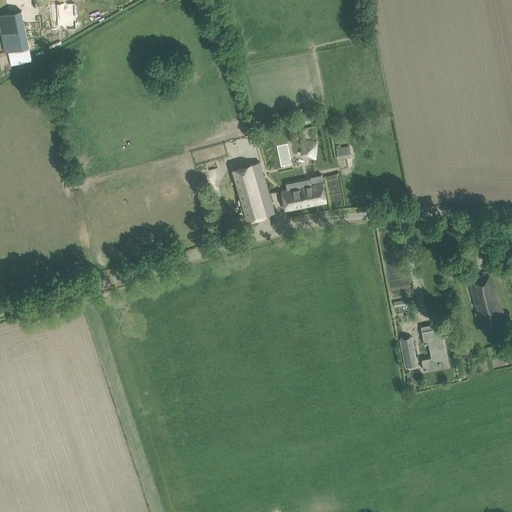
[(62,40),(61,36),(68,35),(68,29),(75,28),(75,13),(75,3),(51,4),(51,14),(51,16),(51,24),(49,12),(47,2),(37,4),(39,14),(44,43),(55,41),(62,40)]
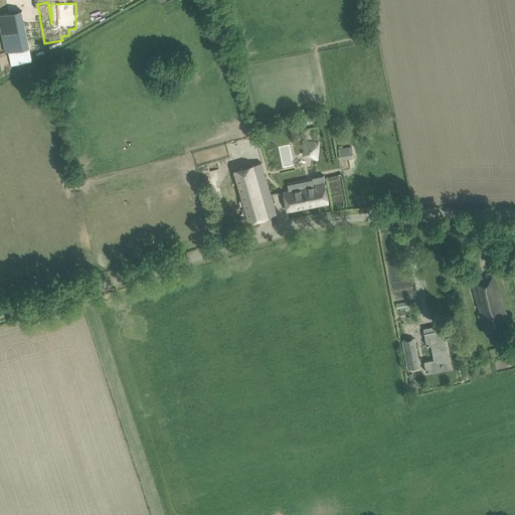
[(0,14),(0,28),(5,52),(8,51),(11,65),(31,61),(21,10),(0,14)]
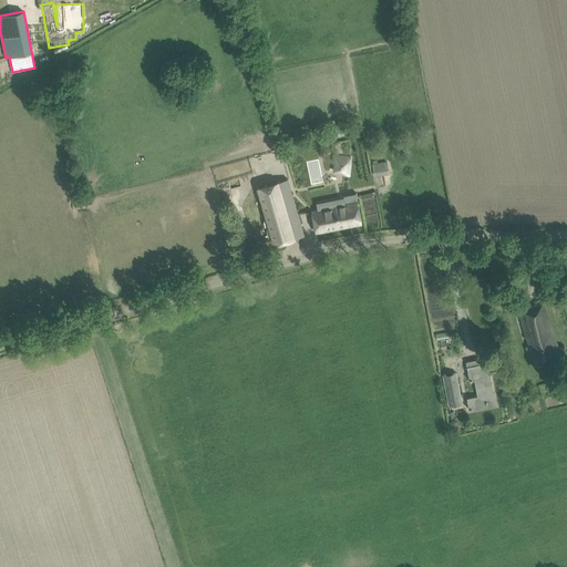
[(385,162),(372,164),(374,176),(389,173),(385,162)]
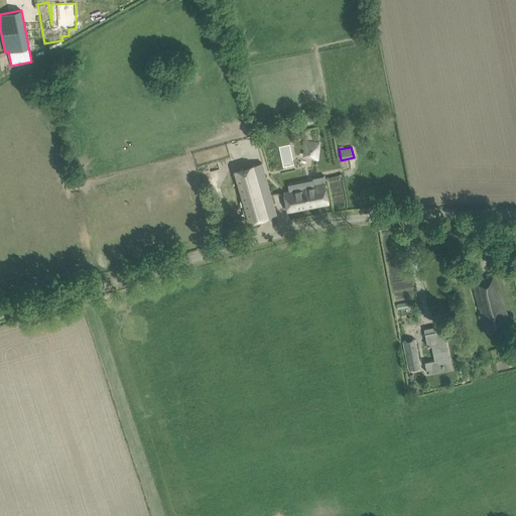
[(234,170),(247,213),(250,222),(276,215),(261,162),(234,170)]
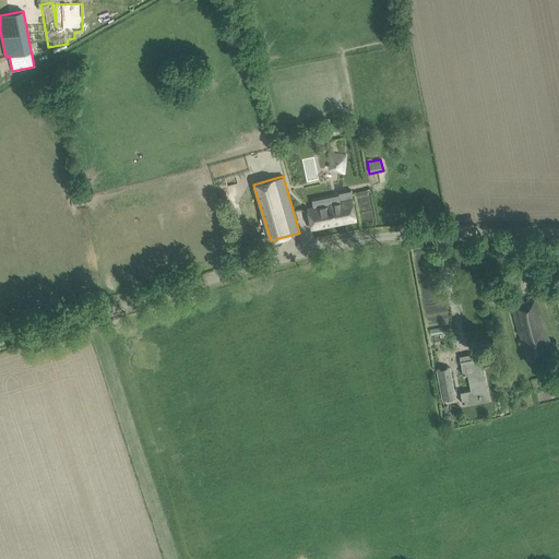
[(339,200),(307,206),(311,228),(356,219),(351,191),(337,194),(339,200)]
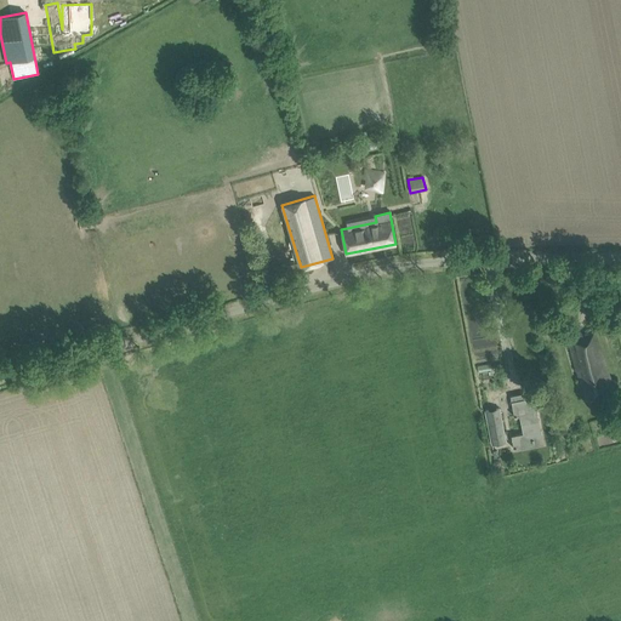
[(568,340),(571,351),(586,398),(611,391),(594,331),(568,340)]
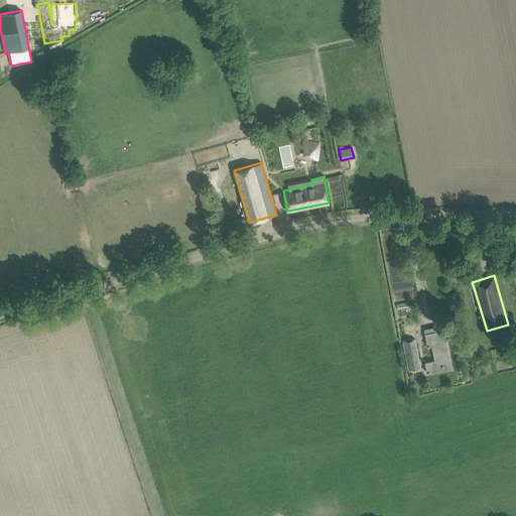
[(424,329),(426,339),(427,347),(431,346),(434,361),(425,362),(427,373),(452,369),(443,330),(440,331),(440,330),(436,331),(437,331),(436,332),(435,327),(424,329)]
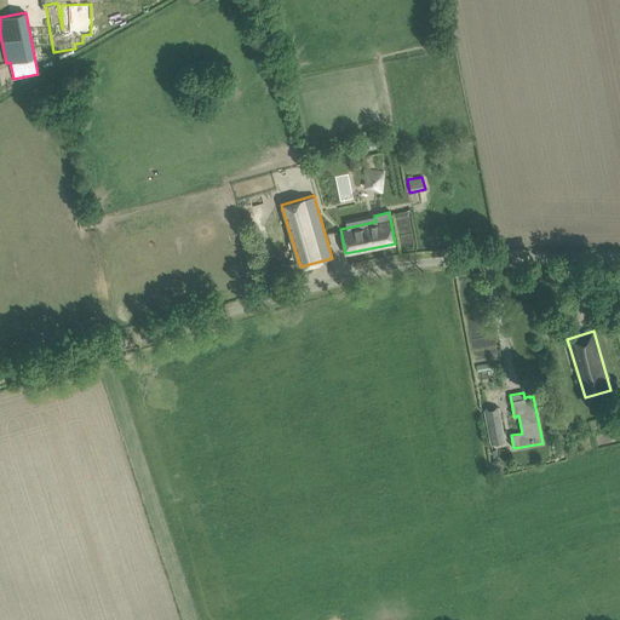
[(505,441),(499,407),(483,409),(491,443),(505,441)]
